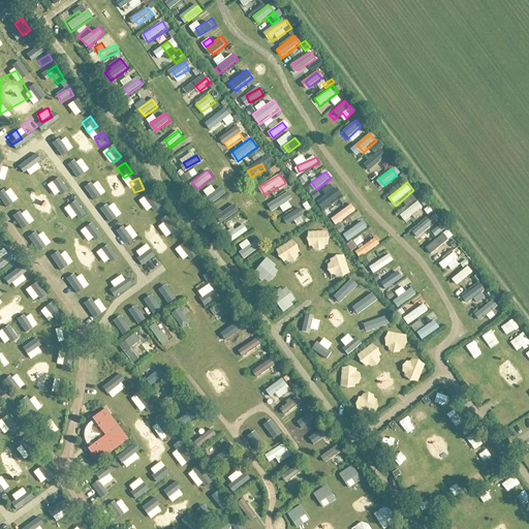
[(223,185),(208,196),(213,204),(228,192),(223,185)]
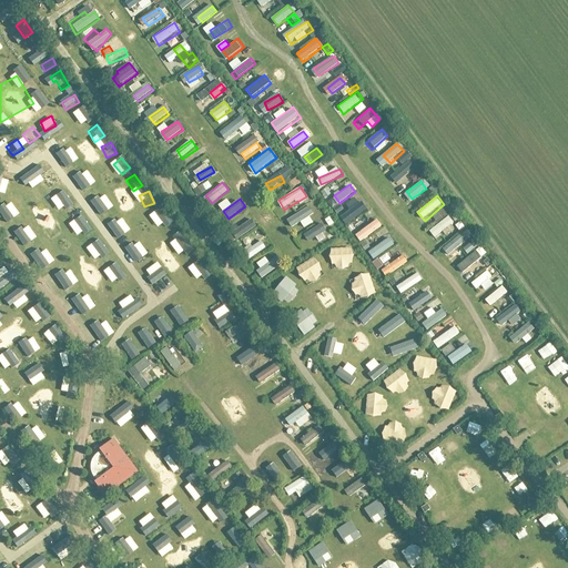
[(290,215),(294,224),(321,209),(315,200),(290,215)]
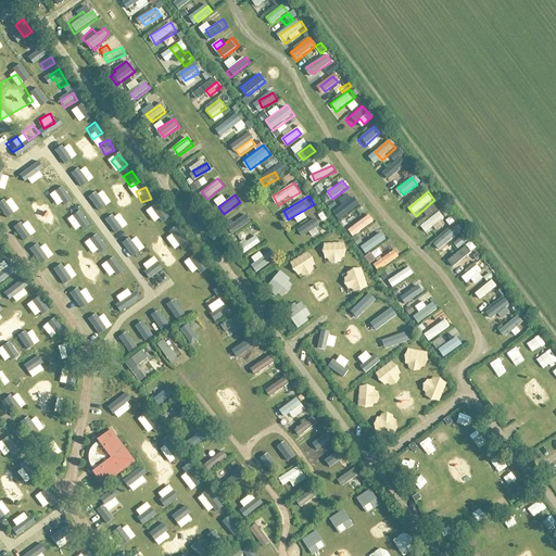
[(425,232),(445,220),(441,212),(420,224),(425,232)]
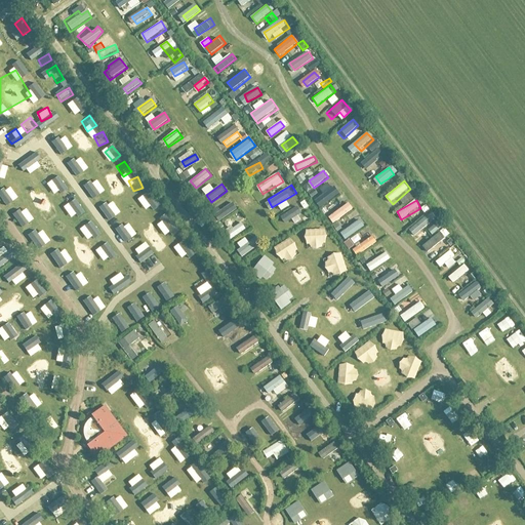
[(335,224),(354,208),(349,201),(329,216),(335,224)]
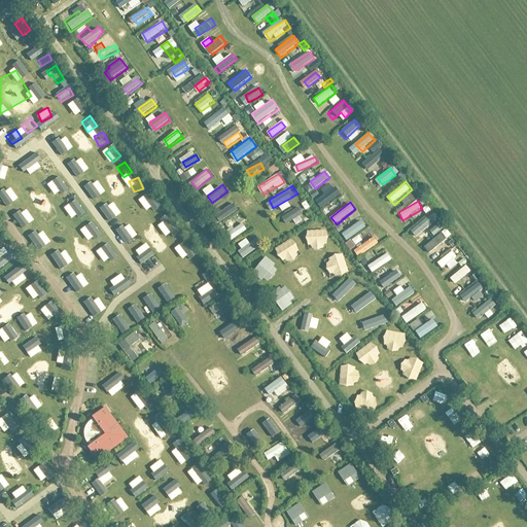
[(218,222),(239,211),(235,204),(214,215),(218,222)]
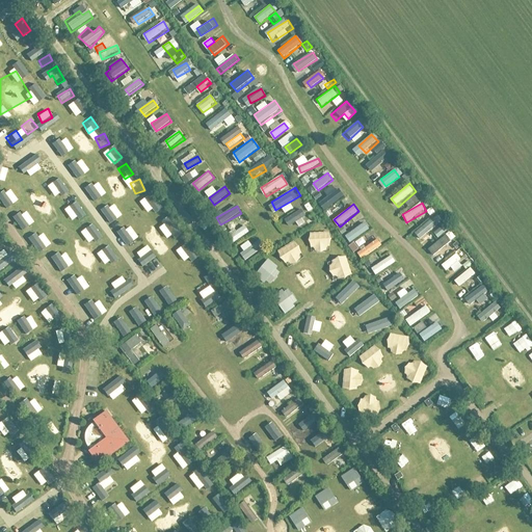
[(297,228),(310,216),(301,208),(289,219),(297,228)]
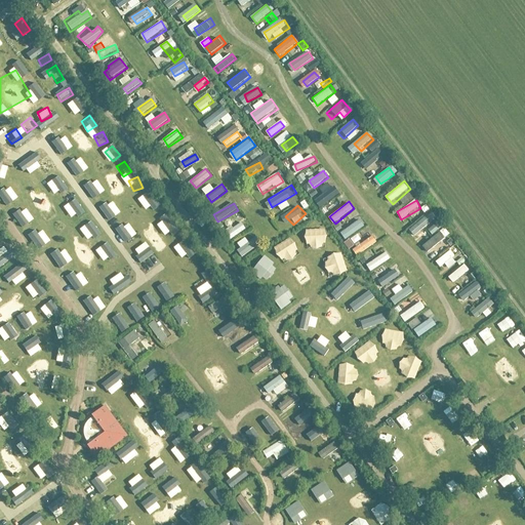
[(166,234),(174,229),(168,218),(160,224),(166,234)]
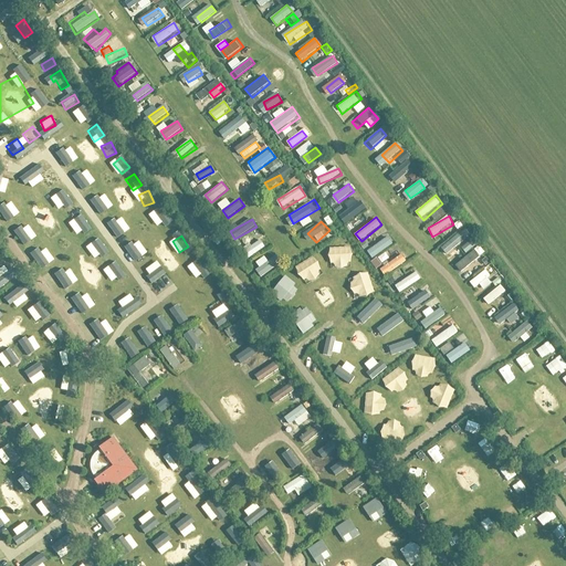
[(375,258),(395,243),(388,236),(369,251),(375,258)]
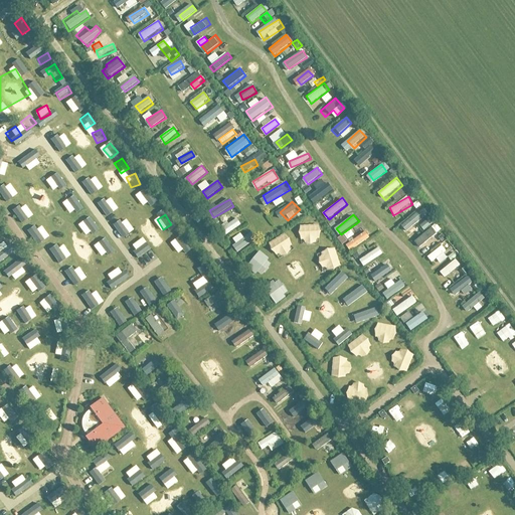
[(418,214),(404,223),(409,230),(422,221),(418,214)]
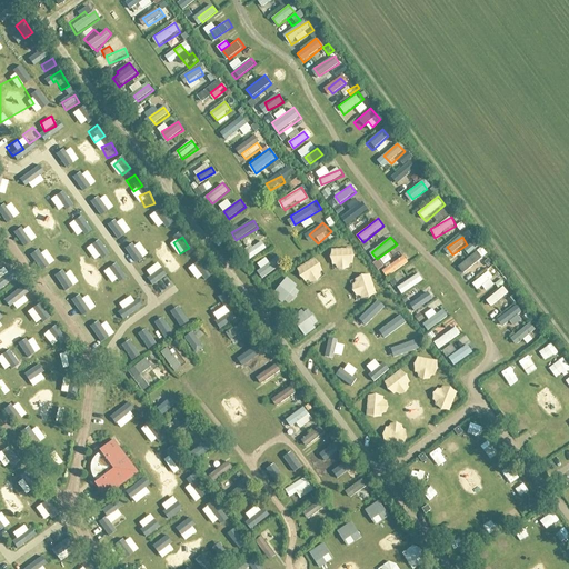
[(249,247),(253,257),(268,250),(262,240),(249,247)]
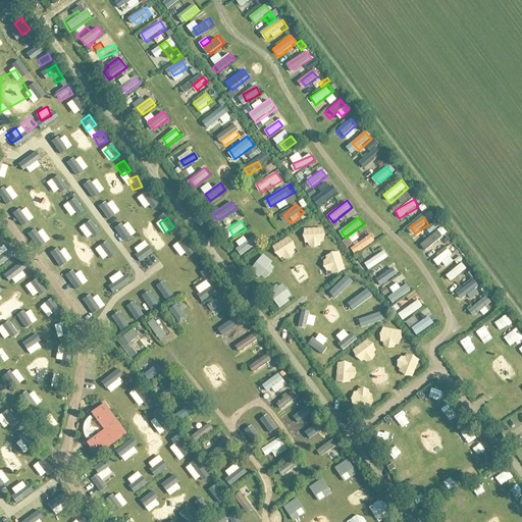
[(300,241),(315,230),(311,224),(296,235),(300,241)]
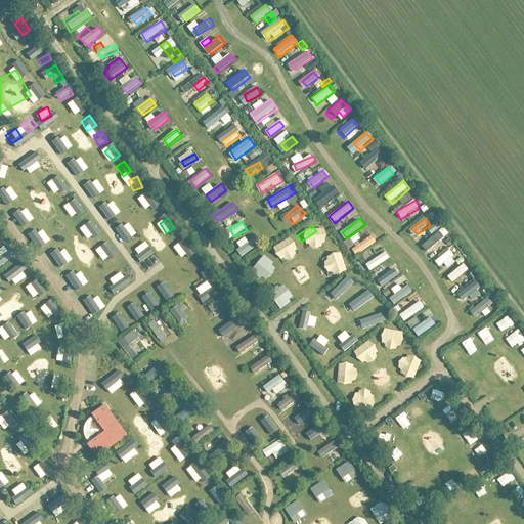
[(149,229),(139,234),(146,247),(156,242),(149,229)]
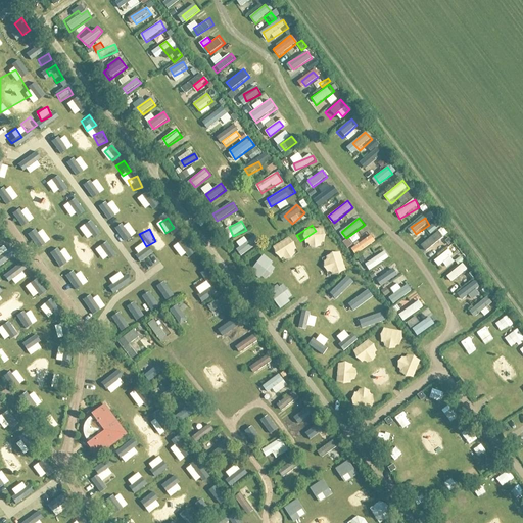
[(173,235),(180,244),(185,240),(179,230),(173,235)]
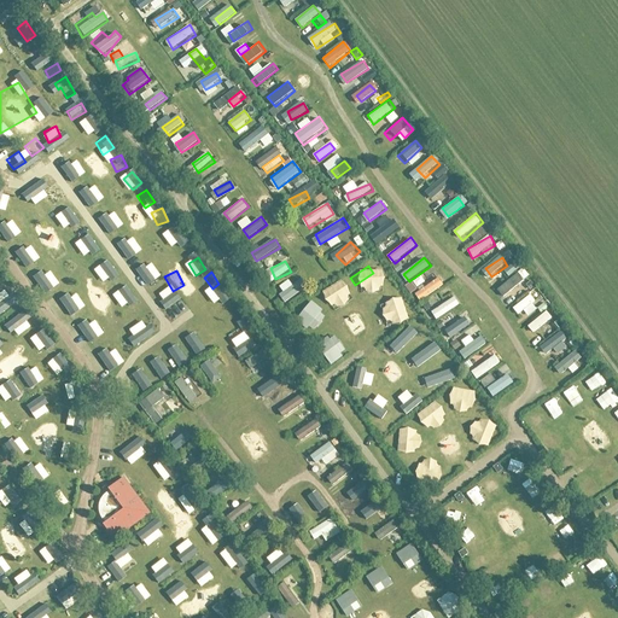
[(99,278),(111,295),(117,290),(104,274),(99,278)]
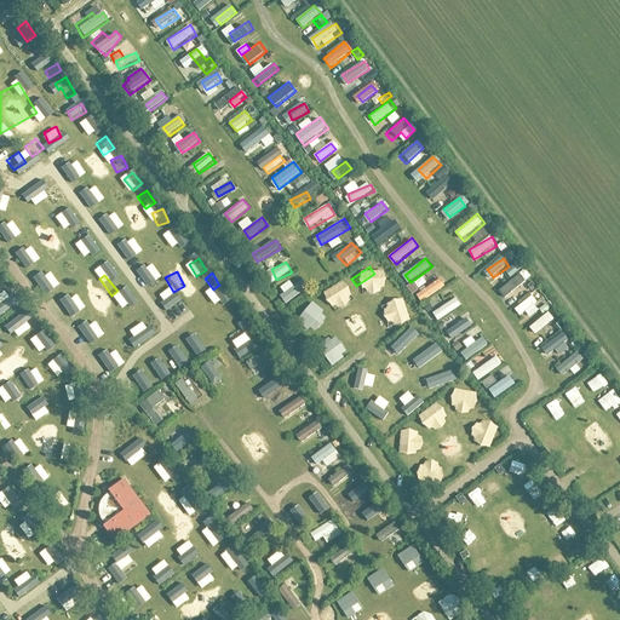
[(422,302),(446,287),(441,277),(417,292),(422,302)]
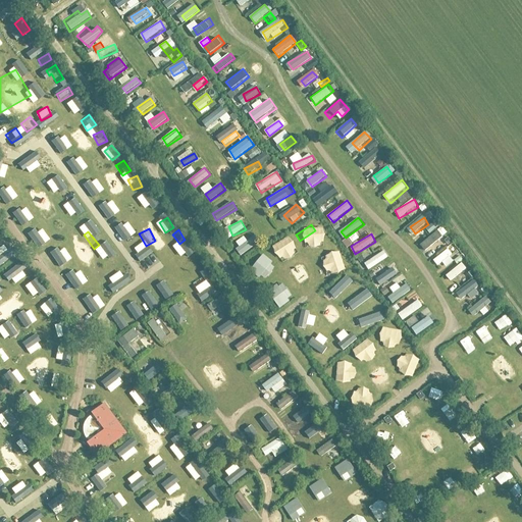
[(122,243),(131,255),(138,251),(128,238),(122,243)]
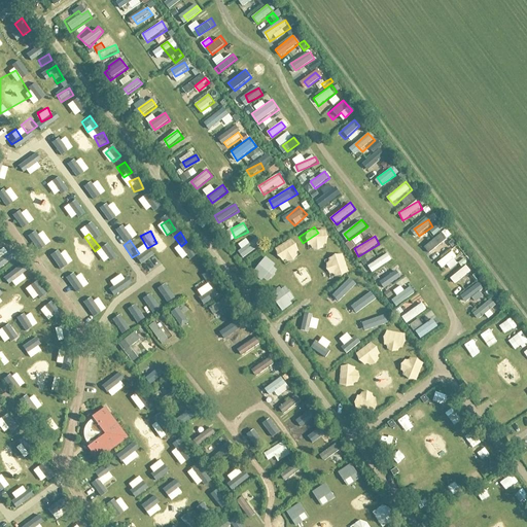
[(334,252),(336,256),(347,250),(343,244),(336,249),(329,240),(312,251),(319,262),(334,252)]
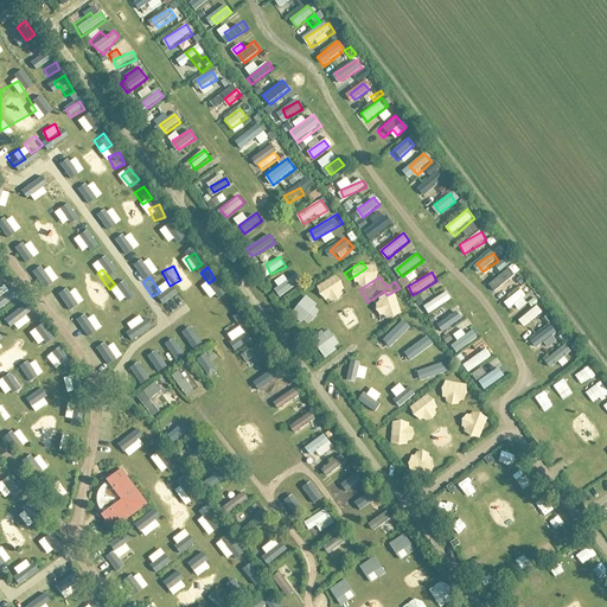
[(222,285),(212,292),(219,304),(230,296),(222,285)]
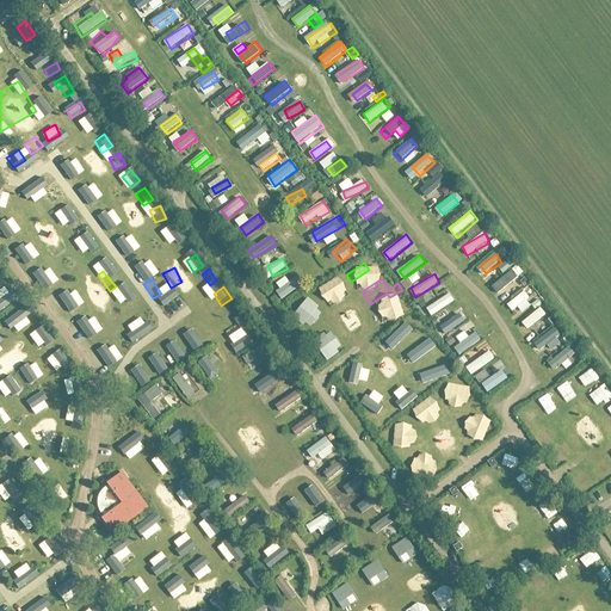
[(133,313),(141,308),(133,292),(124,297),(133,313)]
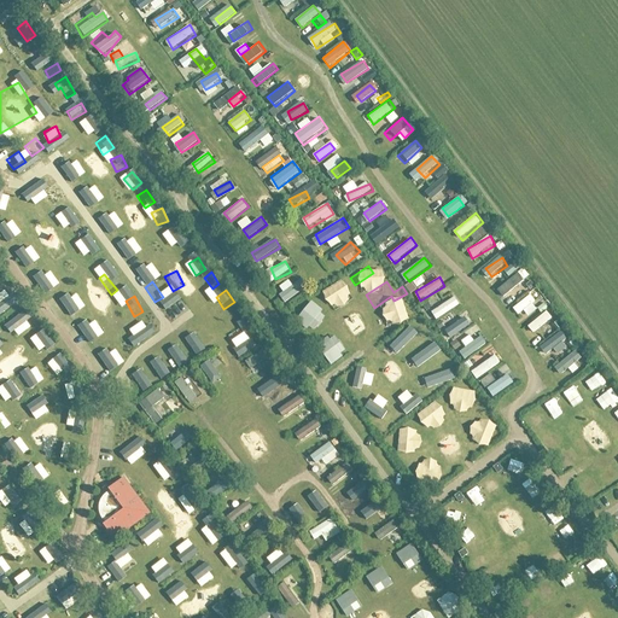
[(514,305),(519,315),(526,310),(529,315),(540,309),(532,296),(514,305)]
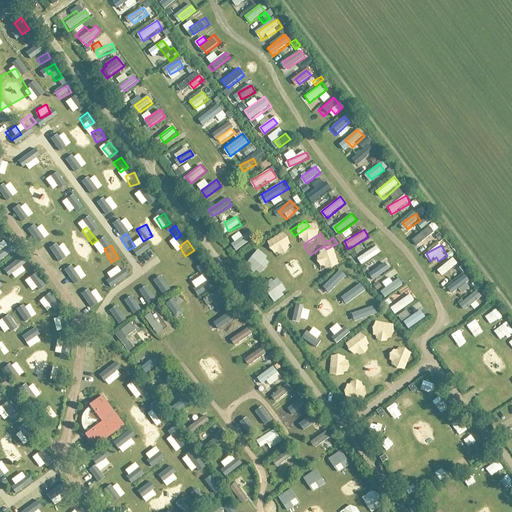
[(378,246),(358,257),(362,264),(382,254),(378,246)]
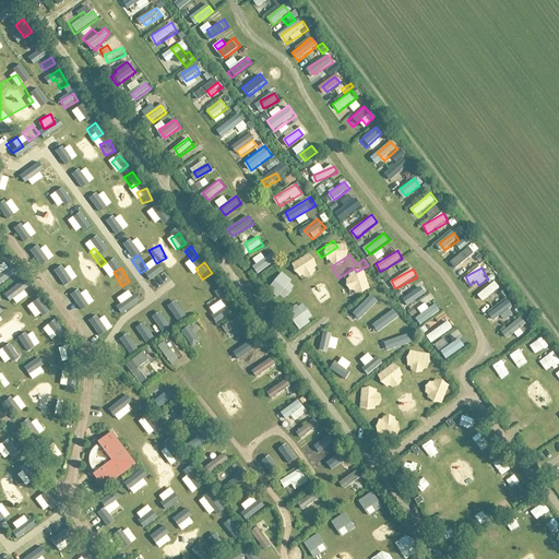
[(79,275),(68,274),(68,284),(79,285),(79,275)]
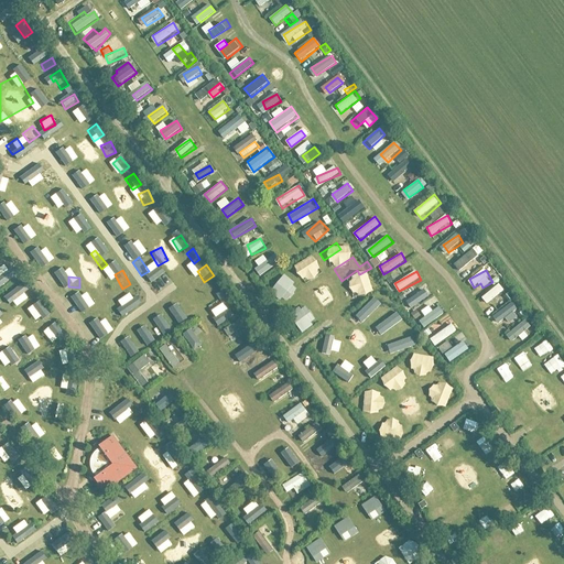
[(283,277),(270,293),(280,301),(293,284),(283,277)]
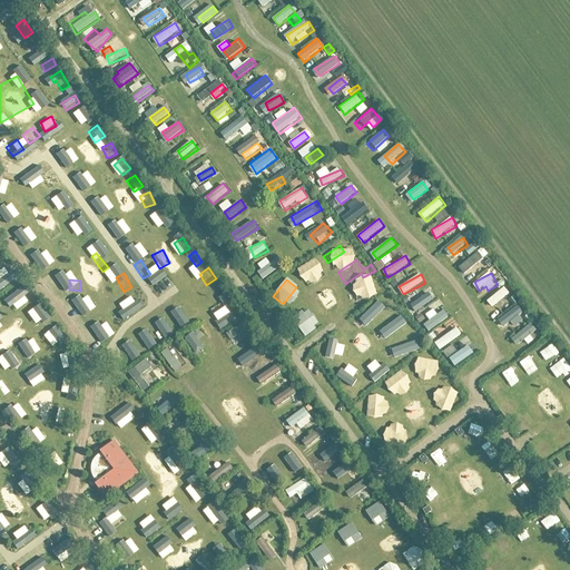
[(273,293),(281,287),(276,281),(268,286),(273,293)]
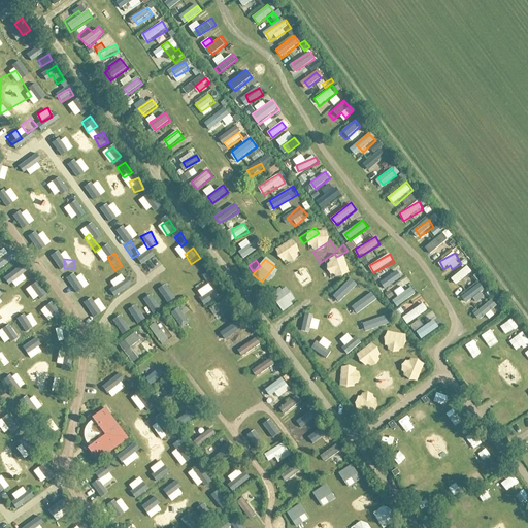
[(17,277),(26,272),(22,263),(11,268),(17,277)]
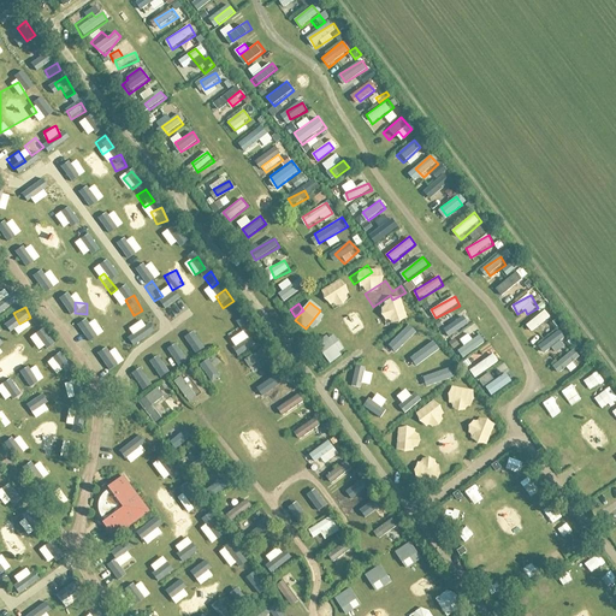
[(224,313),(229,325),(243,319),(240,307),(224,313)]
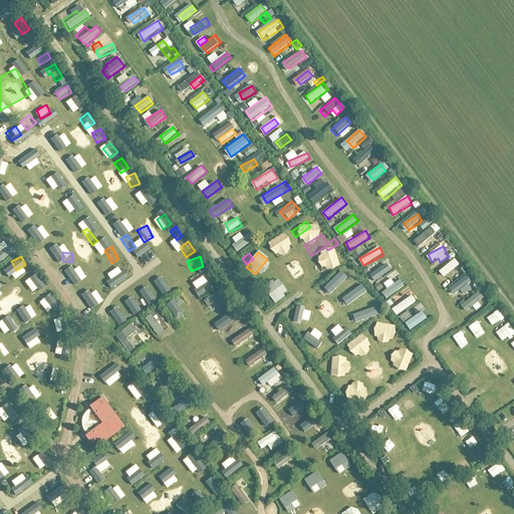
[(327,256),(316,265),(321,271),(333,261),(327,256)]
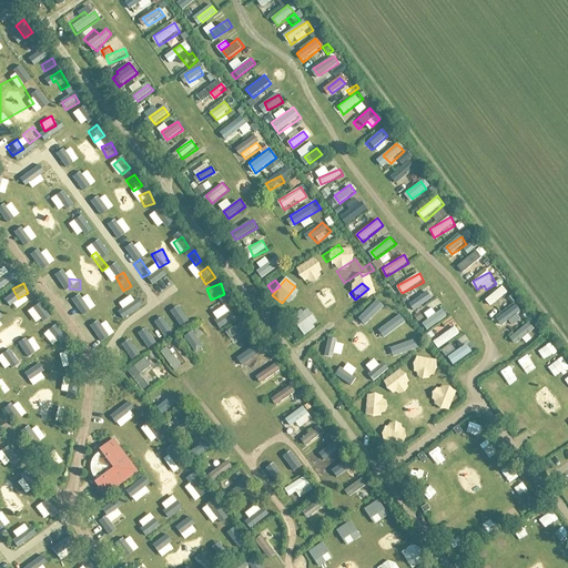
[(503,284),(486,298),(493,307),(510,293),(503,284)]
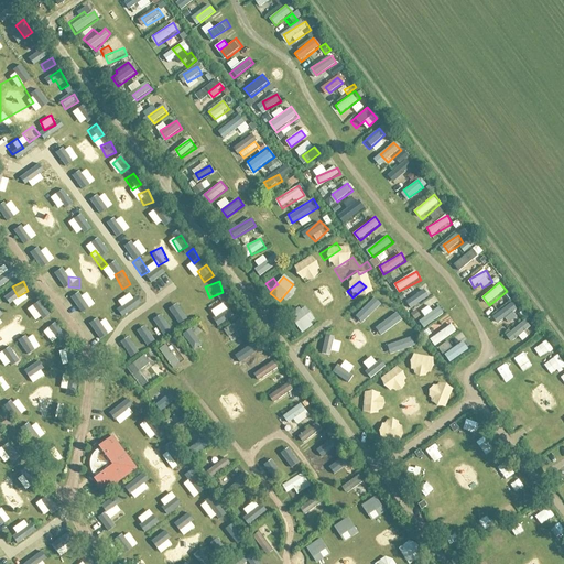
[(405,301),(412,311),(432,296),(425,288),(405,301)]
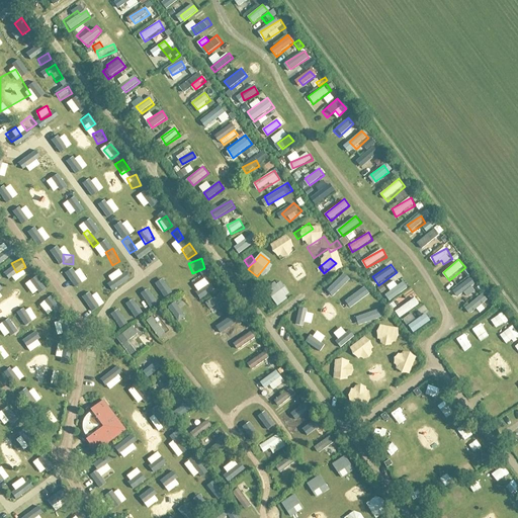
[(94,268),(101,277),(105,274),(99,265),(94,268)]
